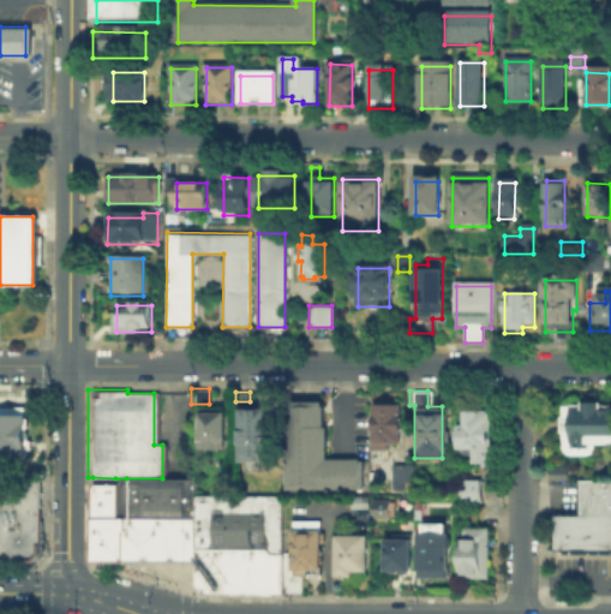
[(360,460),(360,480),(365,480),(365,493),(347,493),(347,489),(289,489),(289,400),(318,400),(318,405),(321,405),(321,425),(323,425),(323,458),(357,458),(357,460),(360,460)]
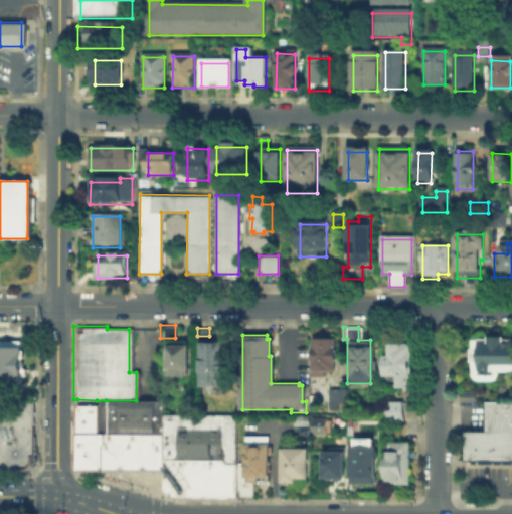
[(309,371),(309,337),(332,337),(332,371),(309,371)]
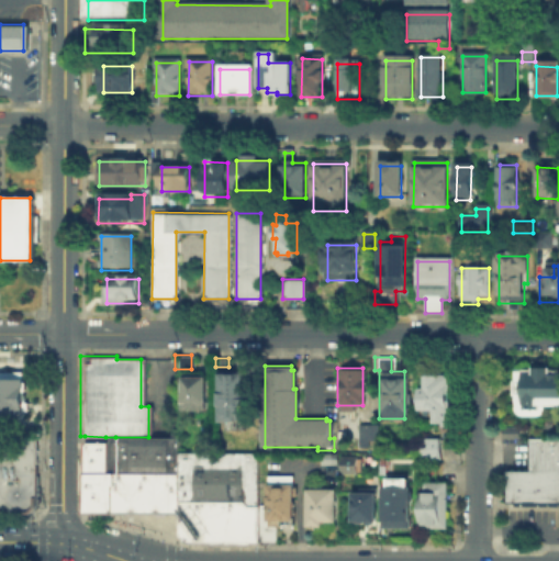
[(521,417),(513,417),(514,368),(558,368),(558,407),(543,407),(543,418),(521,417)]
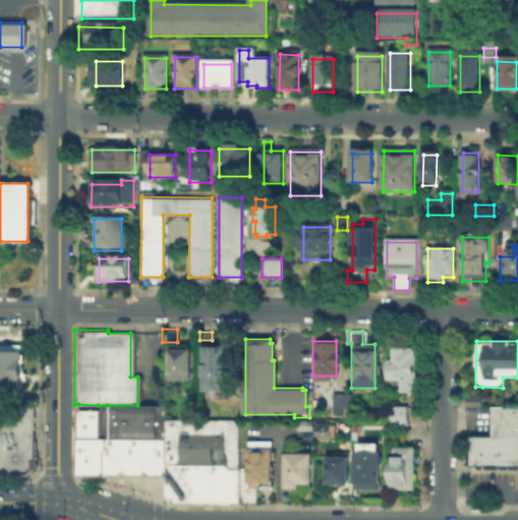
[(16,350),(18,350),(18,396),(0,396),(0,344),(16,344),(16,350)]
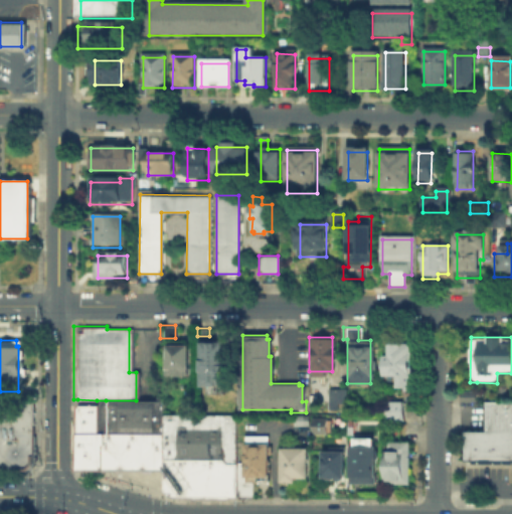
[(187,377),(163,377),(163,344),(166,344),(166,340),(187,340),(187,377)]
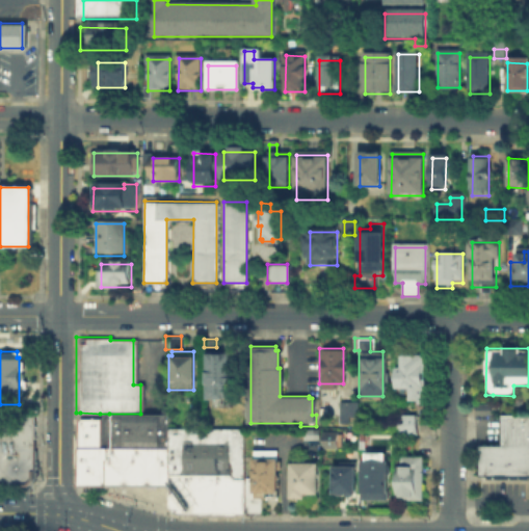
[(205,398),(206,352),(230,352),(230,398),(205,398)]
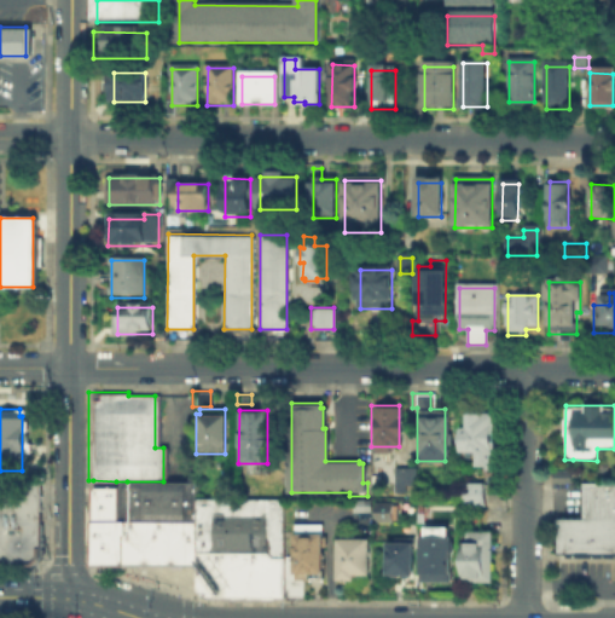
[(471,451),(457,451),(457,427),(462,427),(462,413),(491,413),(489,466),(471,466),(471,451)]
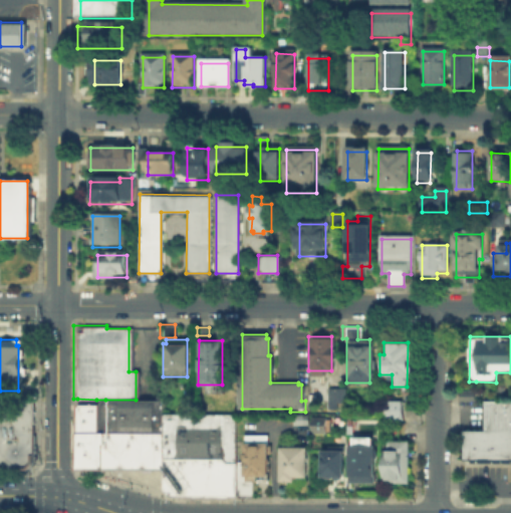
[(326,403),(326,388),(344,388),(344,403),(326,403)]
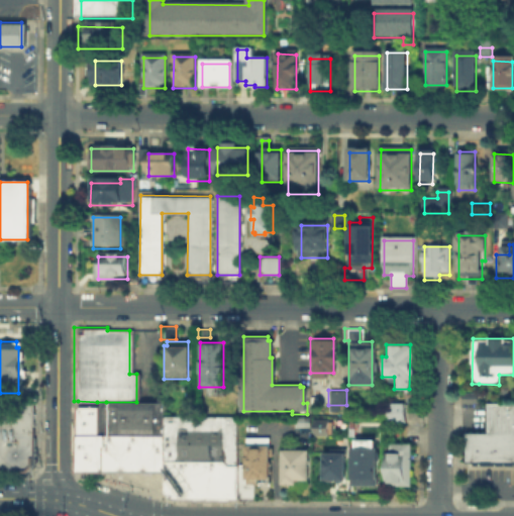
[(475,403),(457,403),(457,392),(475,392),(475,403)]
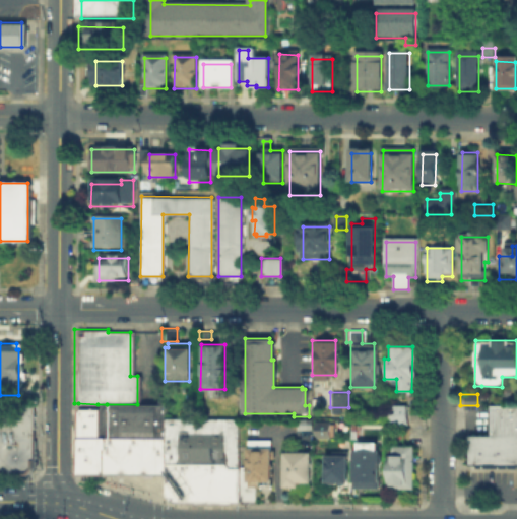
[(0,474),(23,475),(30,469),(30,404),(0,404),(0,474)]
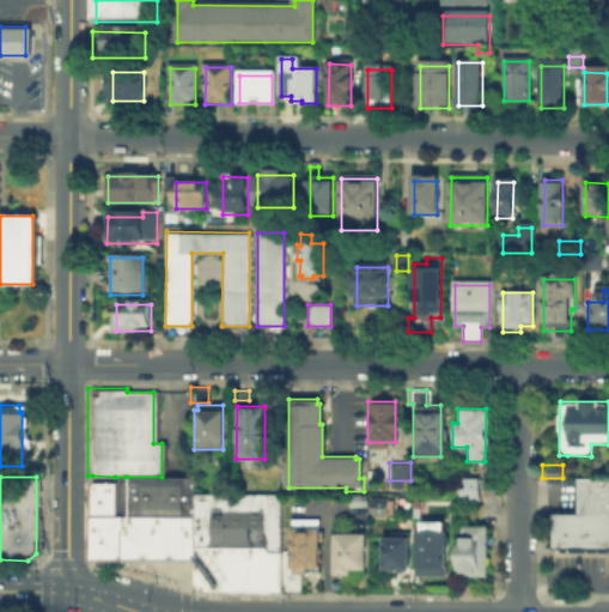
[(190,477),(162,477),(115,477),(115,483),(92,483),(87,483),(87,559),(190,559),(190,494),(190,477)]
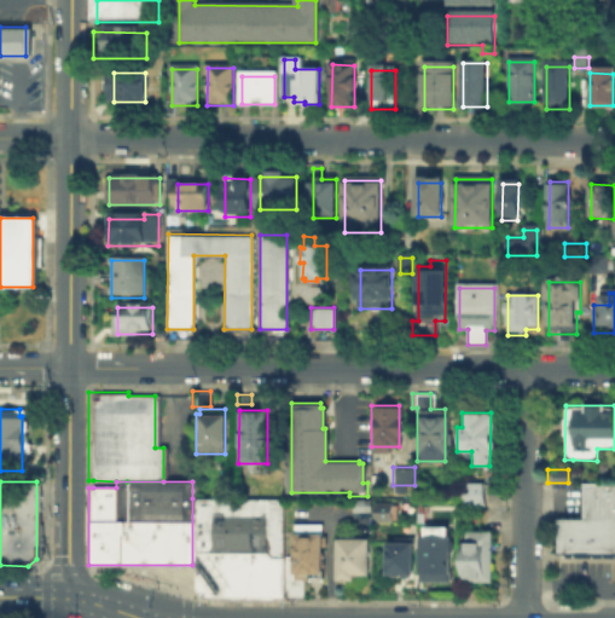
[(458,506),(458,481),(481,481),(481,506),(458,506)]
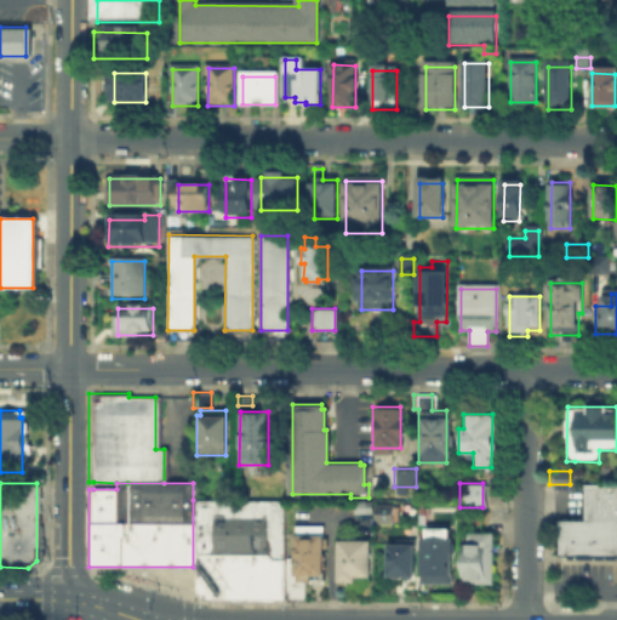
[(616,521),(581,521),(581,484),(616,484),(616,521)]
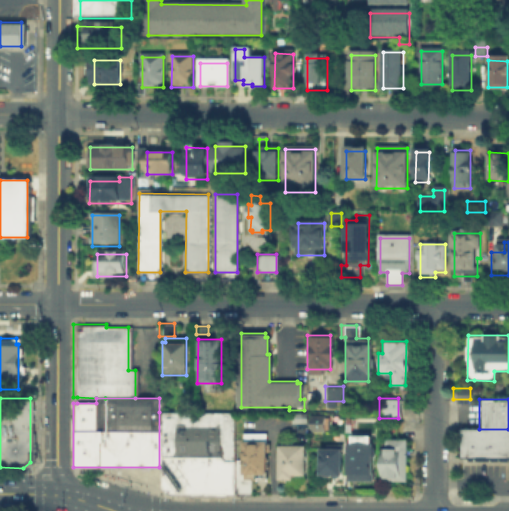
[(159,412),(159,467),(159,486),(165,493),(232,493),(232,459),(232,412),(159,412)]
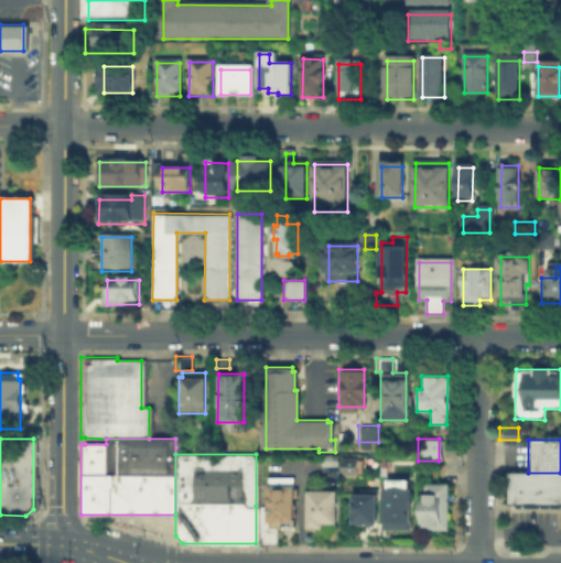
[(336,454),(320,454),(320,466),(336,466),(336,454)]
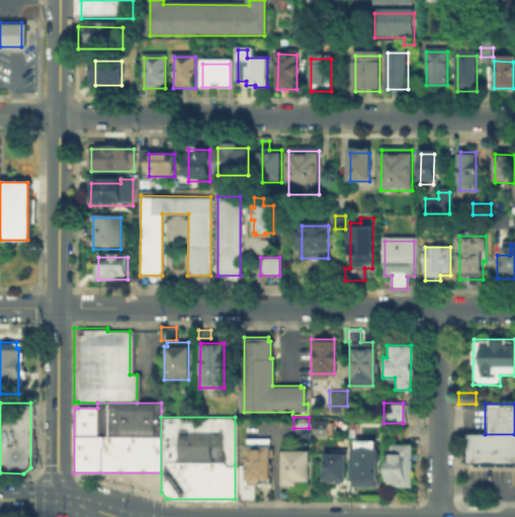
[(327,420),(327,436),(312,436),(312,420),(327,420)]
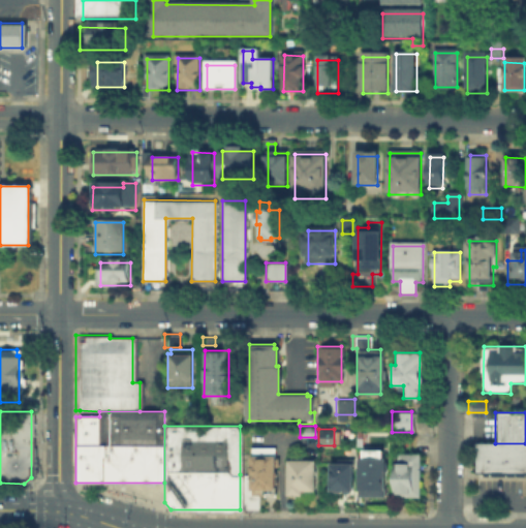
[(495,472),(472,472),(473,443),(495,443),(495,472)]
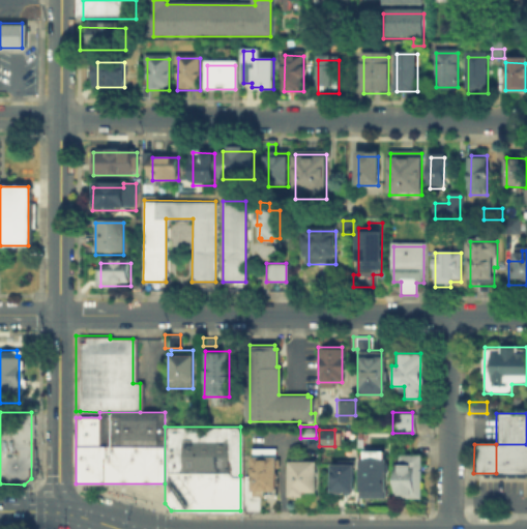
[(496,444),(526,444),(526,473),(496,473),(496,444)]
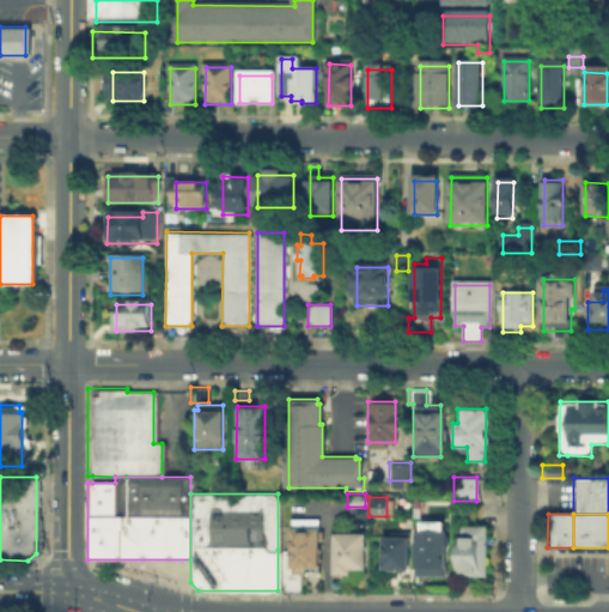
[(316,519),(316,573),(298,573),(288,573),(288,550),(288,519),(316,519)]
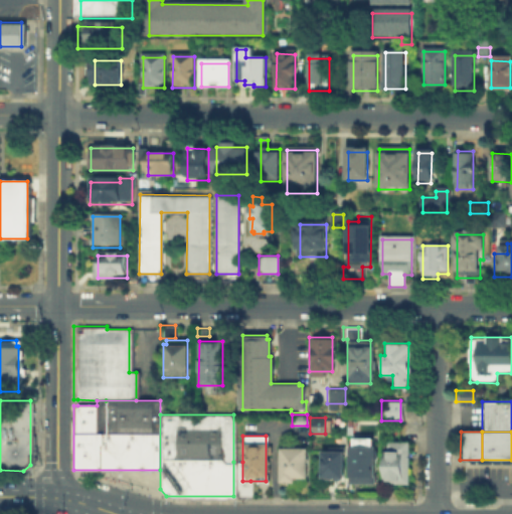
[(348,483),(348,445),(352,445),(352,438),(370,438),(370,445),(374,445),(374,483),(348,483)]
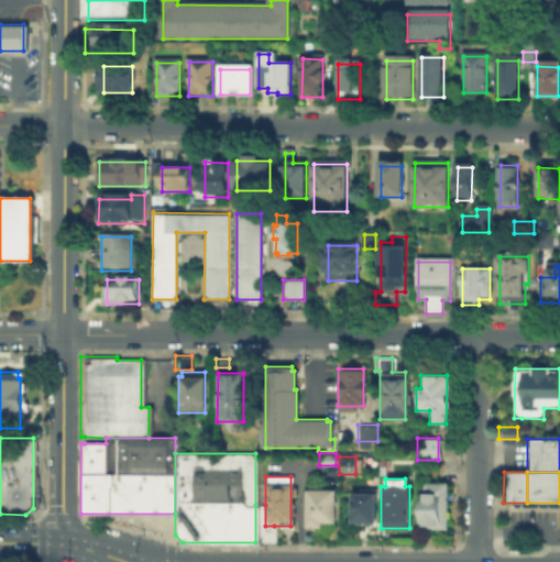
[(416,529),(416,482),(443,482),(443,529),(416,529)]
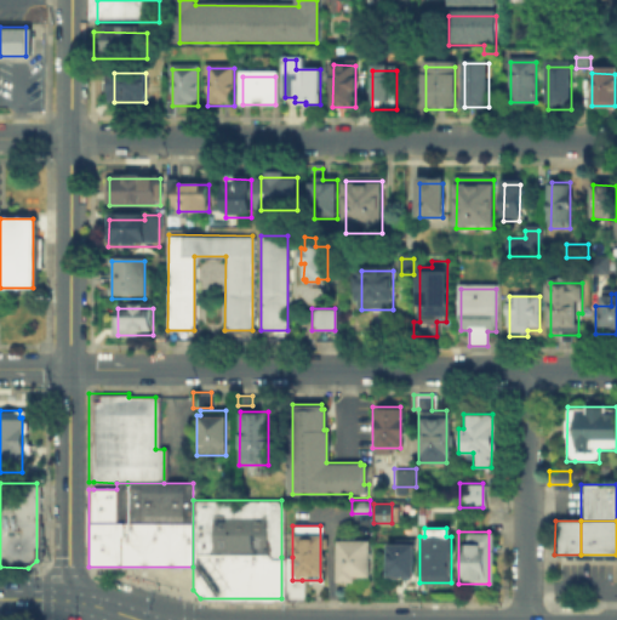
[(333,582),(335,539),(366,539),(366,575),(352,575),(352,582),(333,582)]
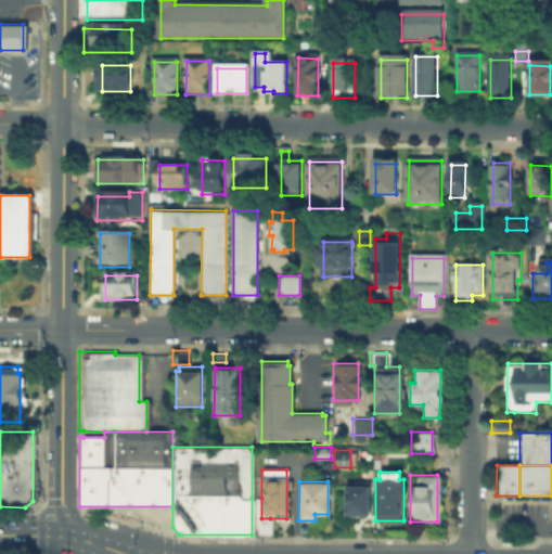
[(345,516),(345,485),(370,485),(370,516),(345,516)]
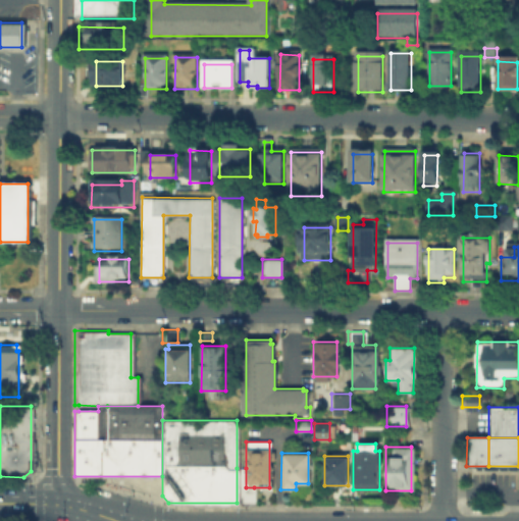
[(254,503),(237,503),(237,468),(246,468),(246,487),(254,487),(254,503)]
